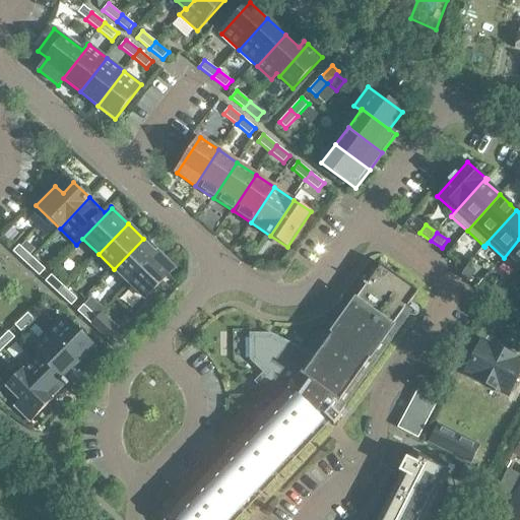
[(114,269),(130,284),(159,254),(143,239),(114,269)]
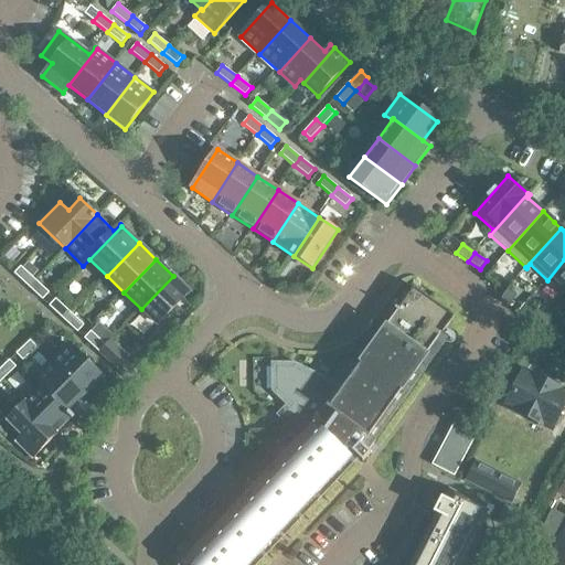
[(564,259),(547,280),(564,296),(564,294),(564,259)]
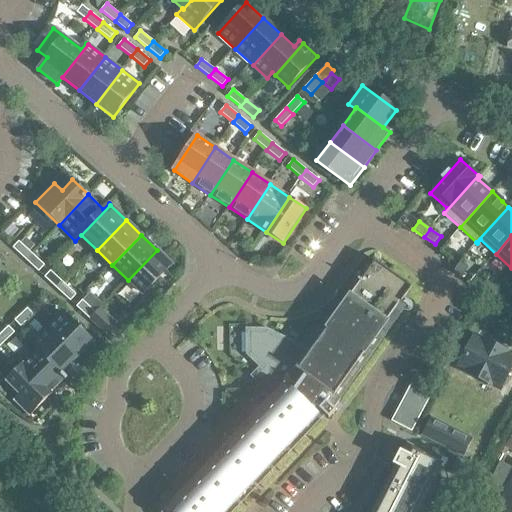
[(13,248),(25,260),(31,254),(19,242),(13,248)]
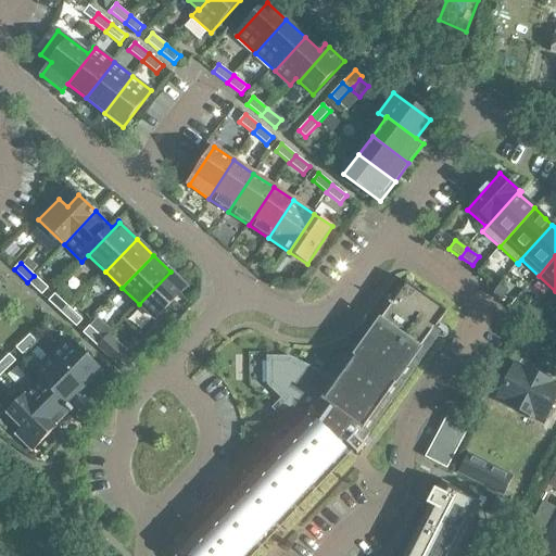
[(171,272),(139,304),(155,320),(156,320),(162,326),(180,307),(174,302),(188,288),(171,272)]
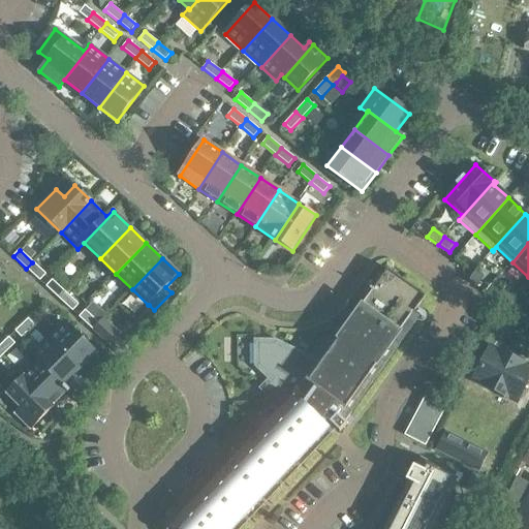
[(45,275),(32,262),(26,269),(39,281),(45,275)]
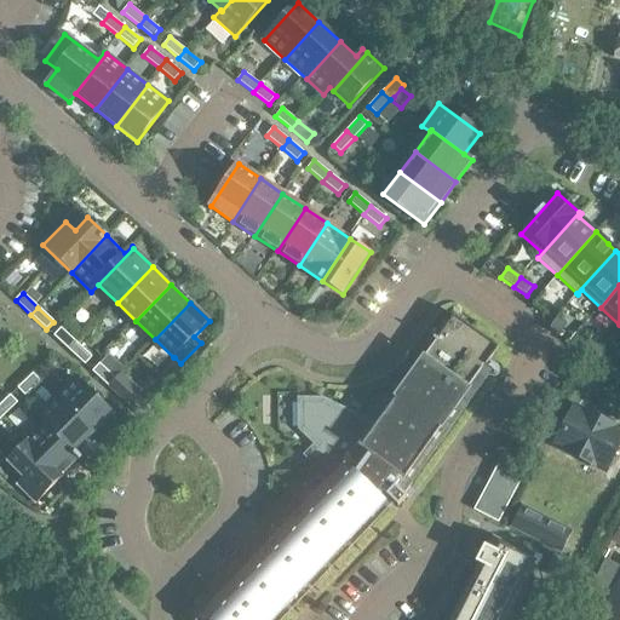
[(273,619),(385,503),(380,498),(384,493),(399,507),(407,498),(396,488),(403,480),(405,481),(499,349),(474,329),(472,327),(471,328),(469,327),(469,326),(468,325),(466,326),(464,323),(464,322),(463,321),(461,322),(458,320),(459,319),(458,317),(457,319),(454,316),(437,340),(435,338),(434,340),(436,342),(395,400),(395,399),(394,401),(392,405),(391,403),(390,406),(391,406),(389,409),(388,408),(386,411),(388,411),(385,414),(384,413),(383,415),(384,415),(378,425),(377,424),(375,426),(374,429),(321,403),(304,403),(304,428),(321,445),(311,455),(322,466),(317,471),(328,481),(202,614),(197,619),(196,619),(273,619)]
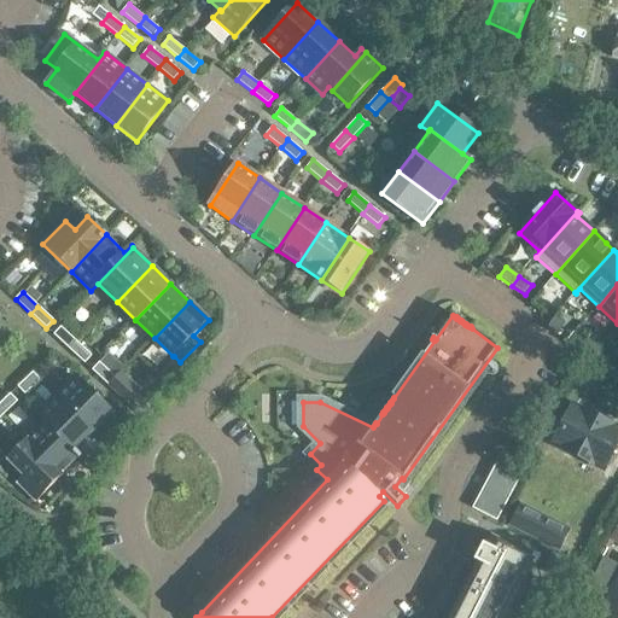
[(547,328),(557,336),(566,322),(555,315),(547,328)]
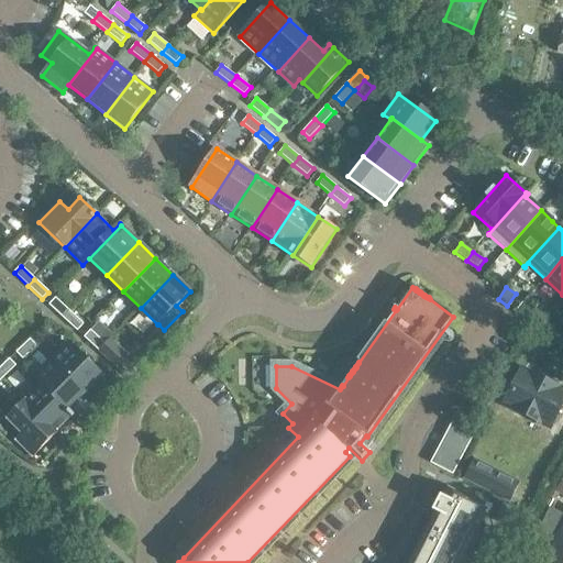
[(48,306),(63,319),(69,311),(55,298),(48,306)]
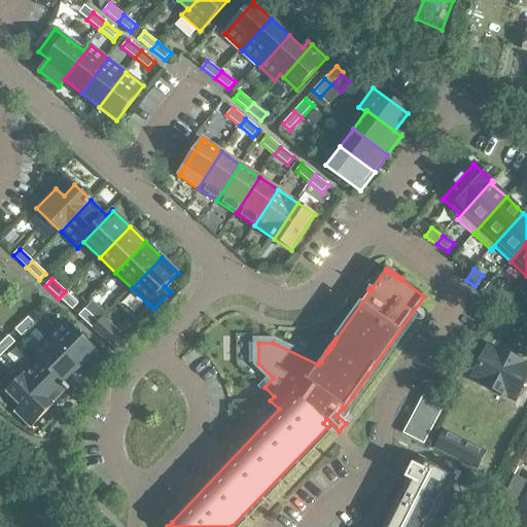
[(500,288),(494,297),(495,301),(502,306),(510,294),(500,288)]
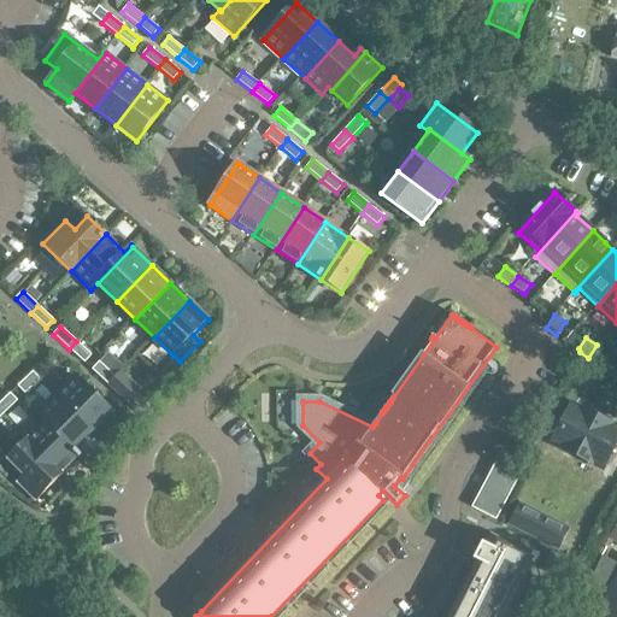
[(92,356),(76,341),(69,350),(84,364),(92,356)]
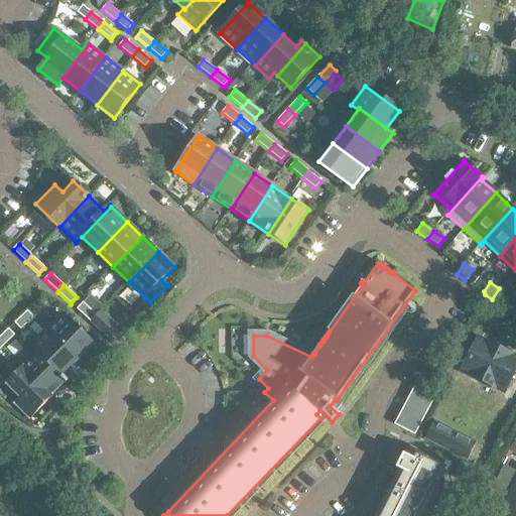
[(499,288),(492,299),(499,304),(507,293),(499,288)]
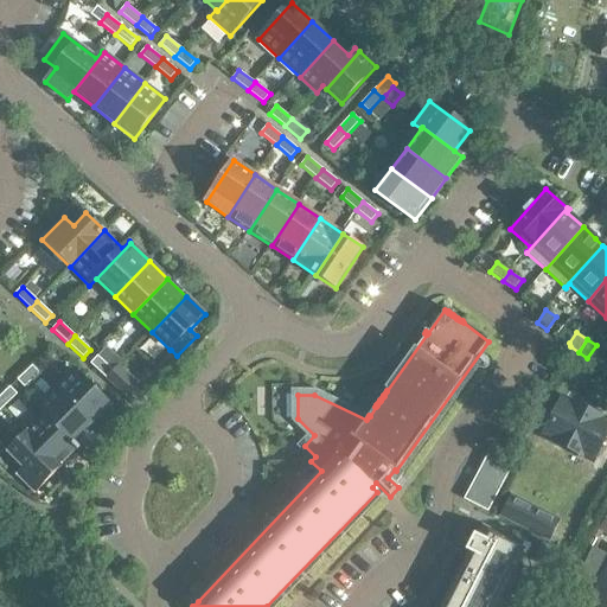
[(90,364),(104,377),(112,370),(97,357),(90,364)]
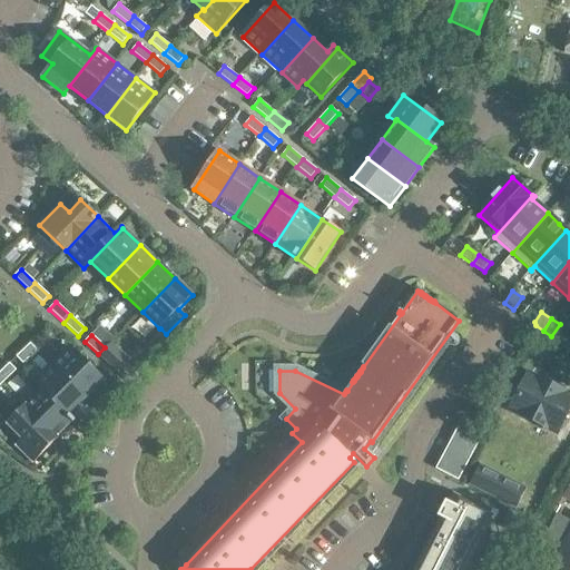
[(38,351),(31,344),(17,357),(23,364),(38,351)]
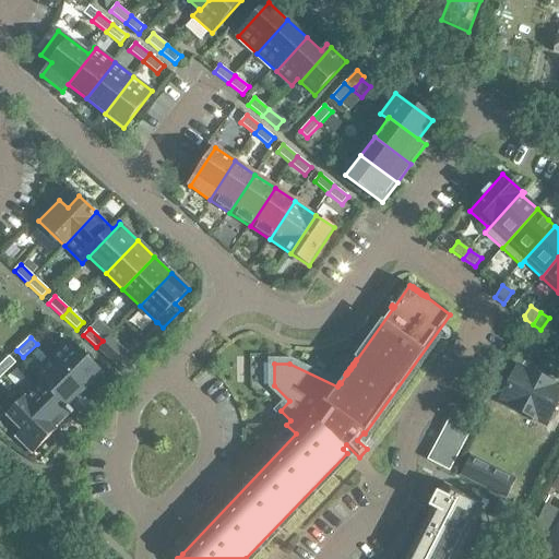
[(68,341),(51,357),(84,390),(100,373),(68,341)]
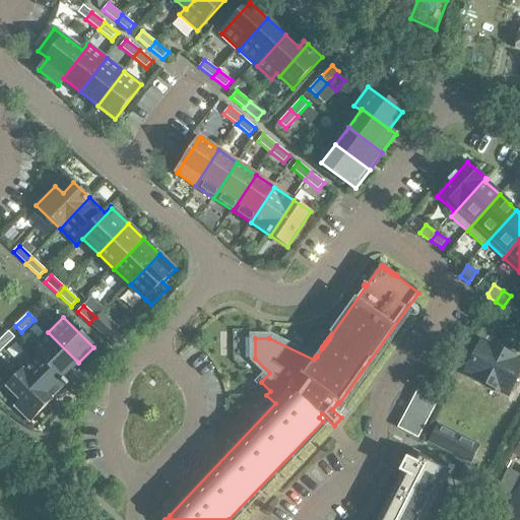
[(102,334),(107,327),(95,317),(89,323),(102,334)]
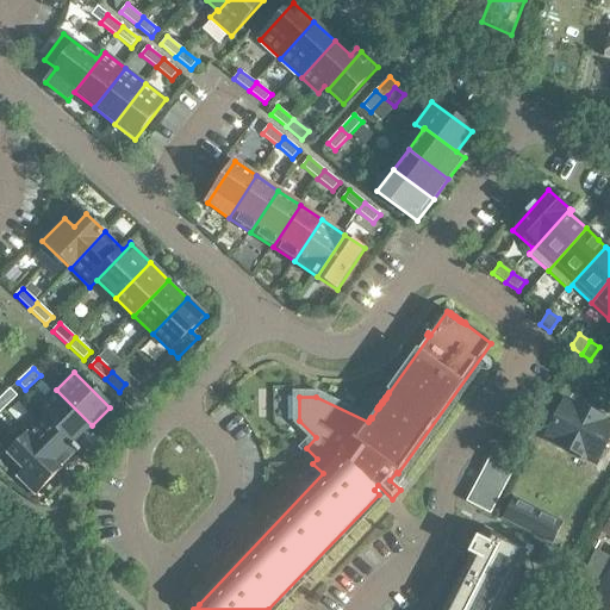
[(11,390),(0,399),(0,408),(2,411),(18,397),(11,390)]
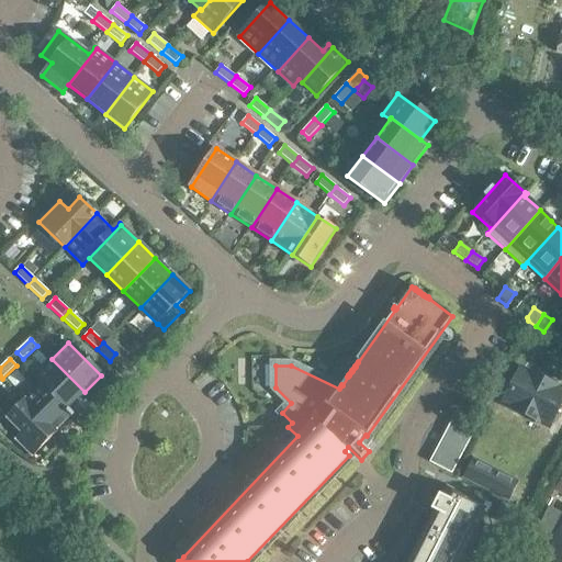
[(35,377),(68,409),(85,392),(52,359),(35,377)]
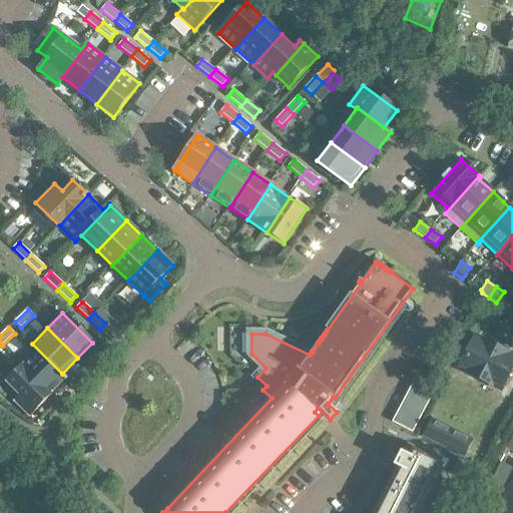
[(512,354),(475,335),(457,370),(502,394),(512,372),(512,354)]
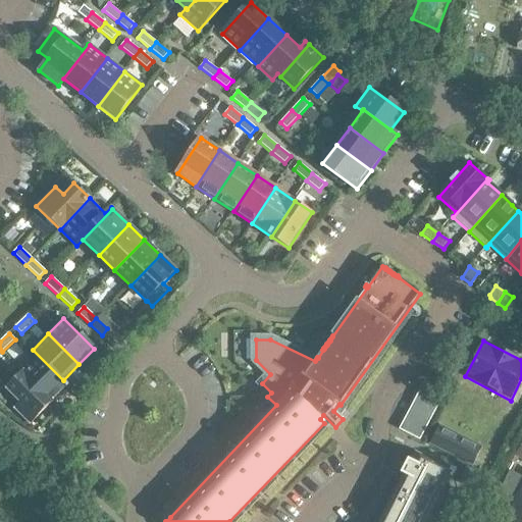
[(38,357),(22,371),(53,402),(69,385),(63,380),(33,350),(32,351),(38,357)]
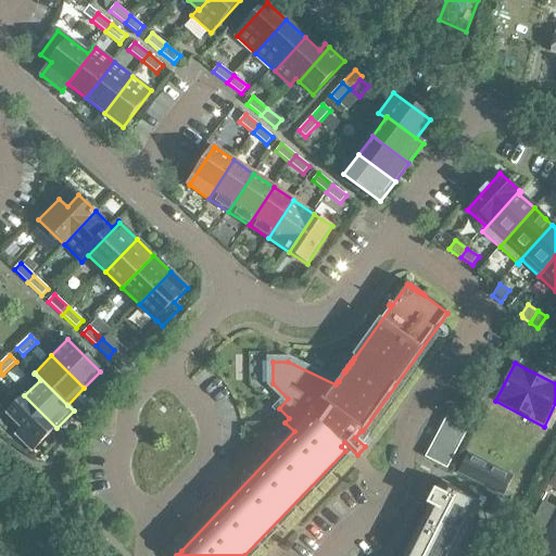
[(24,395),(19,390),(1,407),(21,428),(15,433),(33,451),(32,451),(33,452),(57,428),(24,395)]
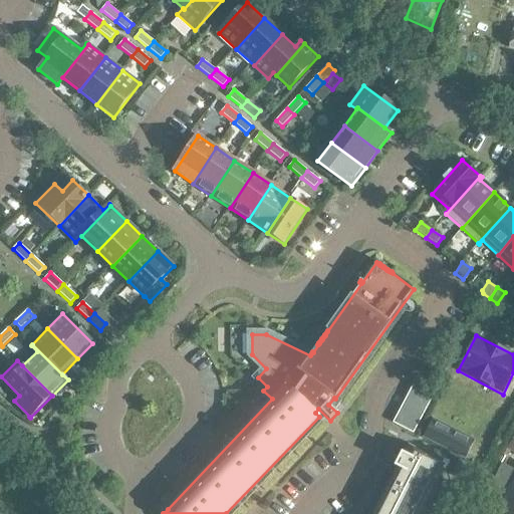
[(418,384),(397,425),(414,434),(435,394),(418,384)]
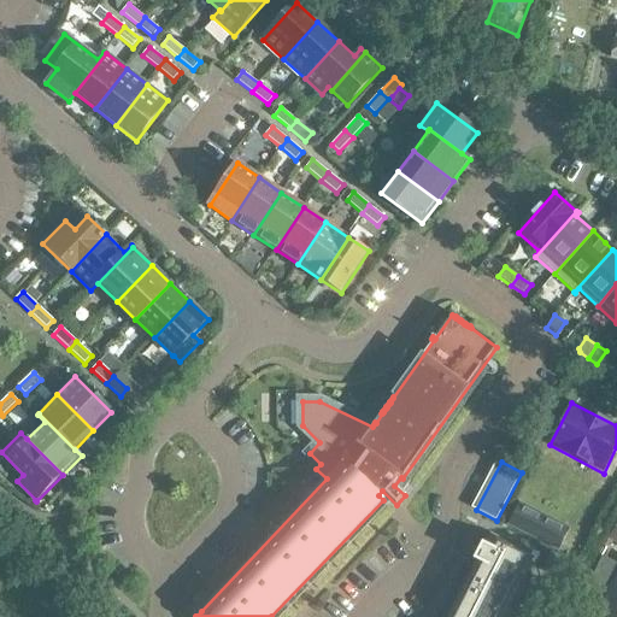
[(507,526),(558,552),(570,528),(519,501),(507,526)]
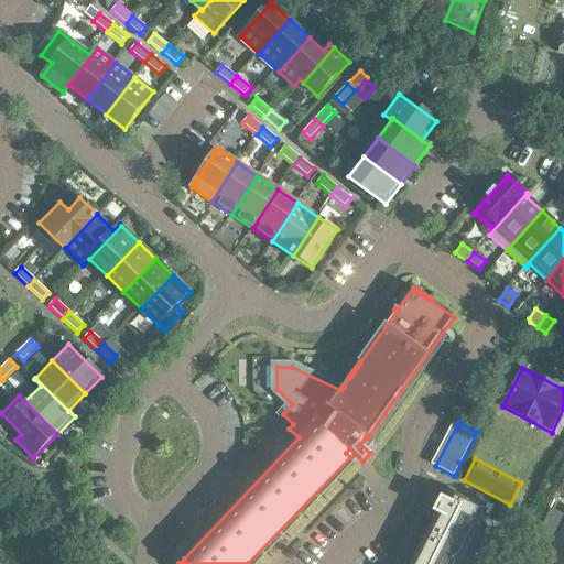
[(462,563),(487,517),(489,517),(494,508),(448,487),(443,498),(441,497),(433,513),(435,514),(409,563),(462,563)]
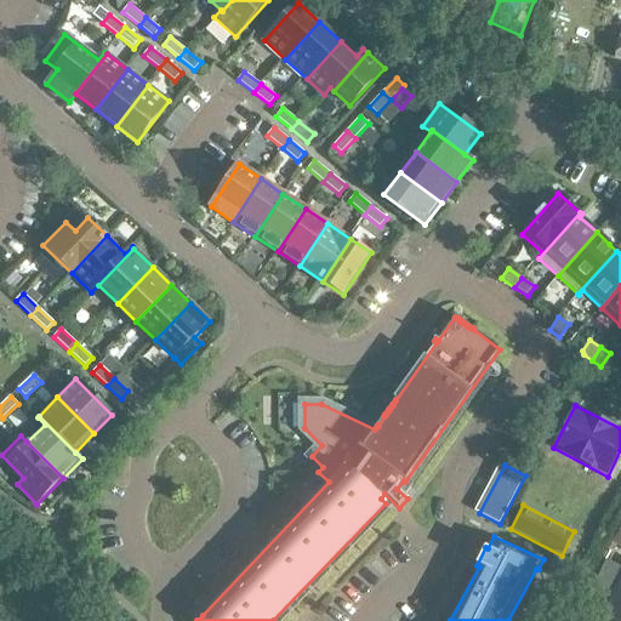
[(596,576),(571,620),(593,620),(620,569),(620,567),(607,559),(598,577),(596,576)]
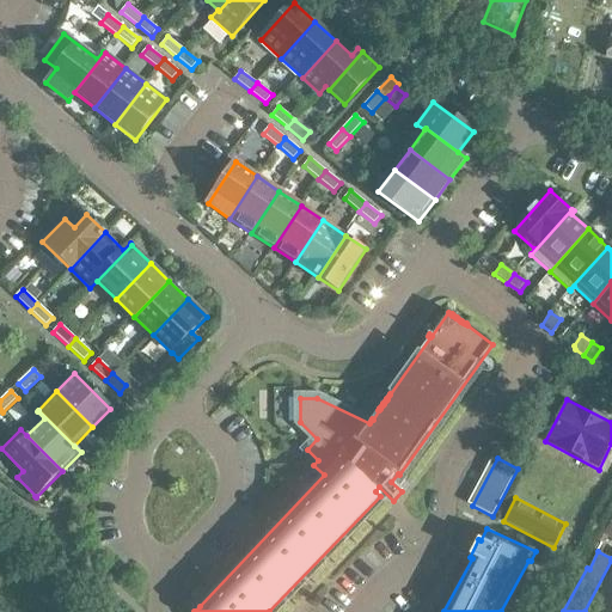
[(565,575),(574,561),(556,552),(549,565),(565,575)]
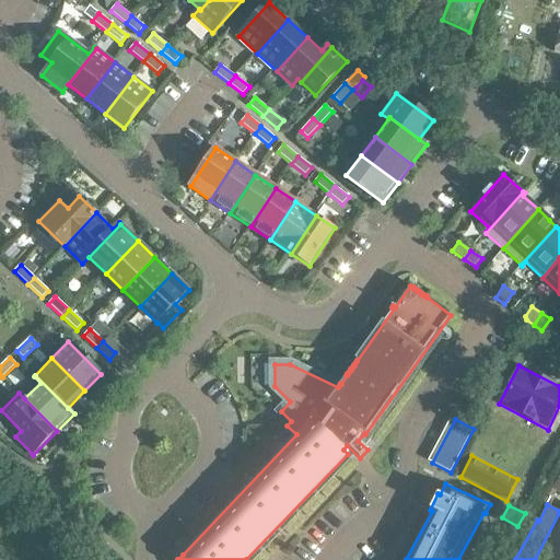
[(559,559),(559,526),(541,559),(559,559)]
